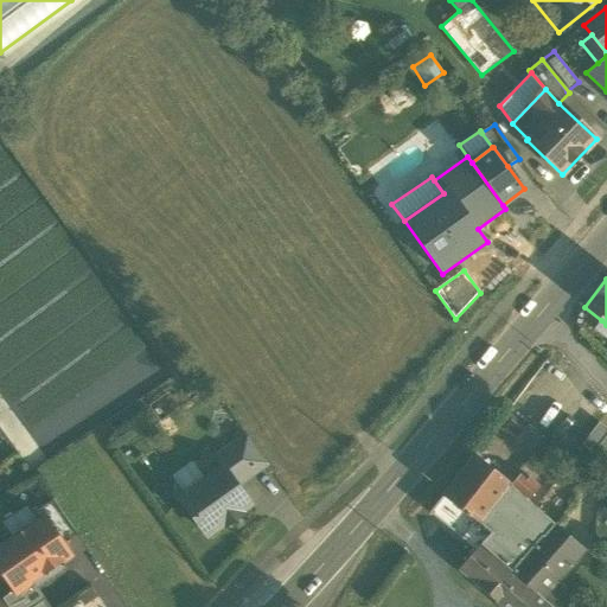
[(606,339),(606,325),(601,320),(594,330),(606,339)]
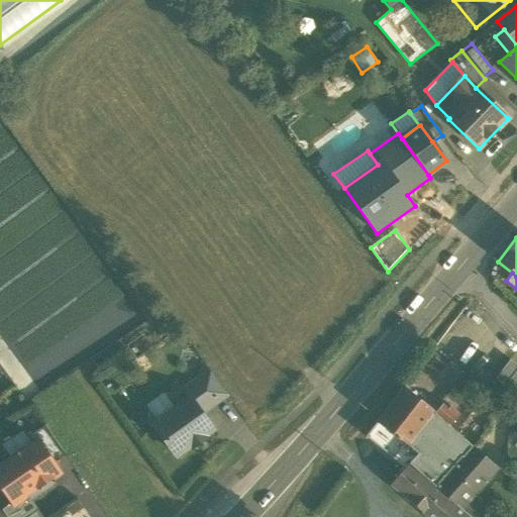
[(433,352),(423,366),(441,381),(452,368),(433,352)]
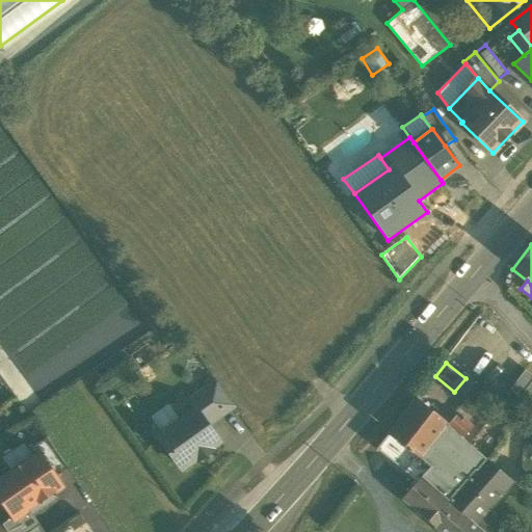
[(509,390),(520,398),(531,380),(531,375),(525,370),(509,390)]
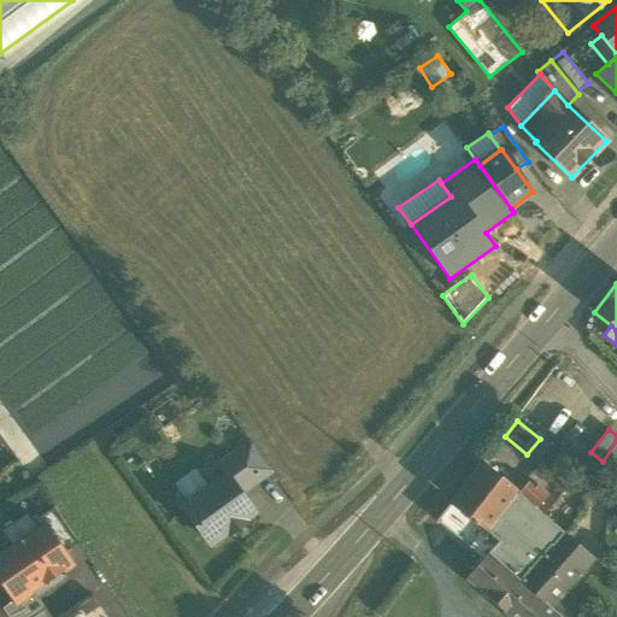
[(616,465),(616,441),(603,462),(613,470),(616,465)]
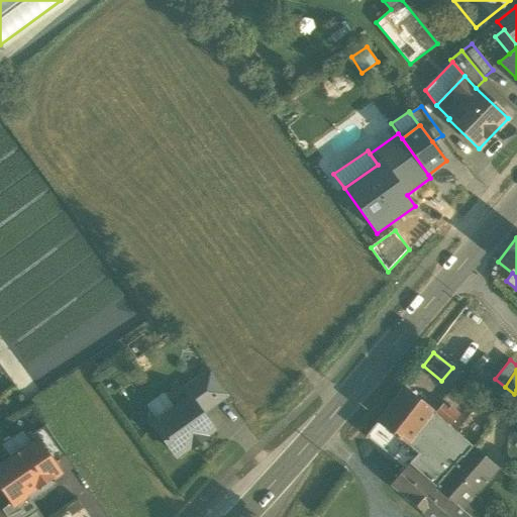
[(190,399),(201,413),(227,395),(210,372),(183,391),(189,400),(190,399)]
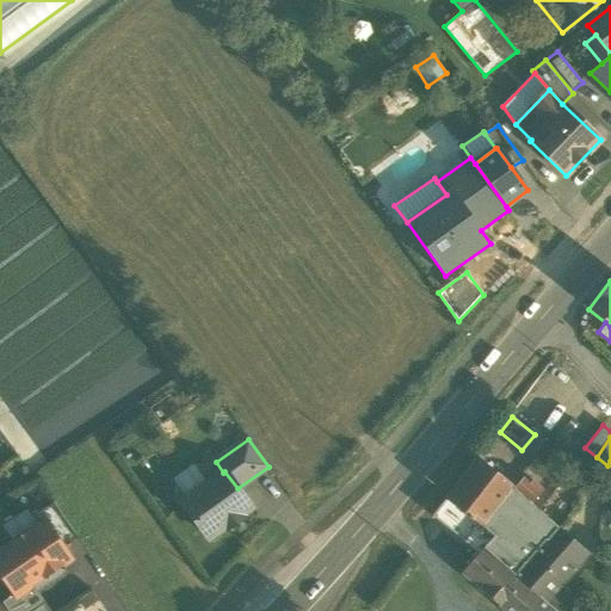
[(548,448),(536,462),(550,474),(562,460),(548,448)]
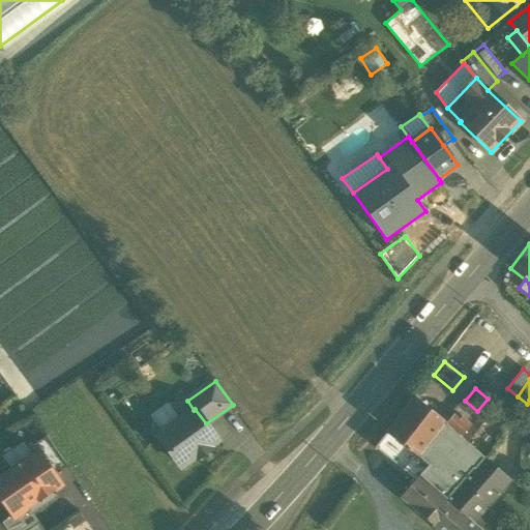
[(484,459),(461,438),(446,423),(414,399),(376,448),(416,480),(420,476),(448,500),(484,459)]
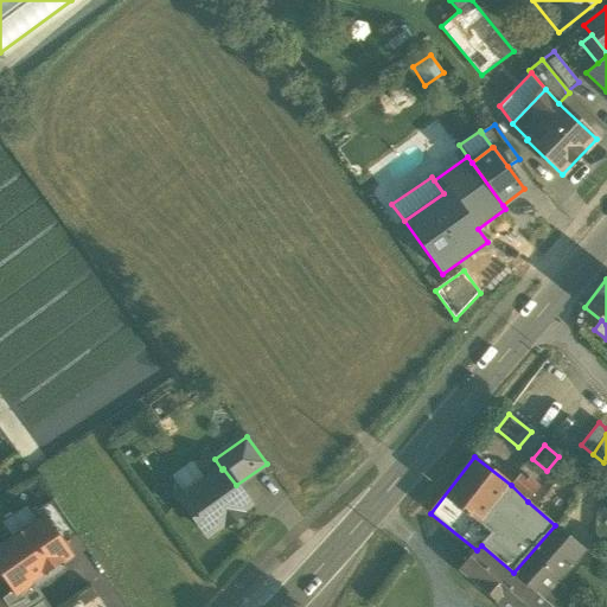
[(172,475),(185,496),(205,481),(191,461),(172,475)]
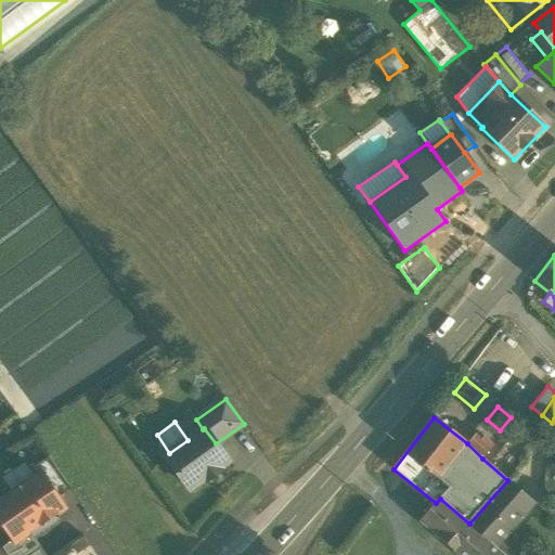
[(165,455),(190,489),(205,478),(206,480),(220,469),(219,468),(228,462),(216,443),(204,428),(203,429),(188,440),(169,453),(165,455)]
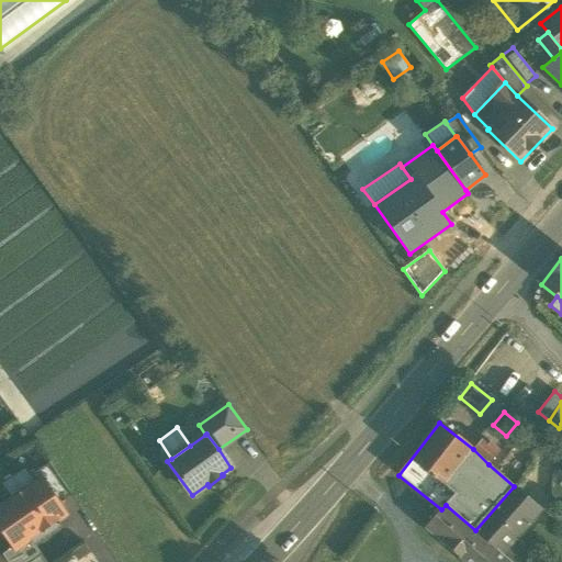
[(481,440),(473,449),(489,464),(499,450),(490,442),(487,445),(481,440)]
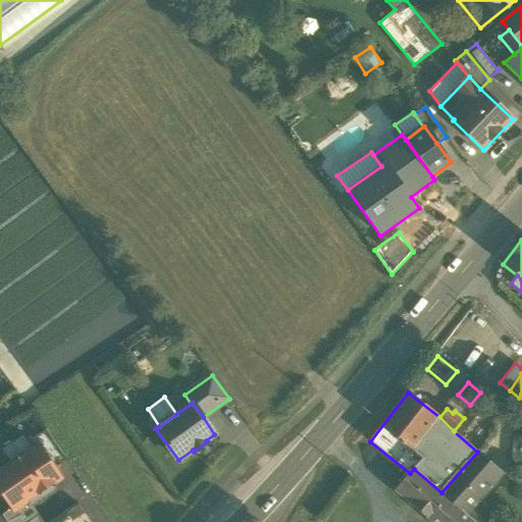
[(38,446),(53,468),(66,460),(46,429),(27,442),(33,450),(38,446)]
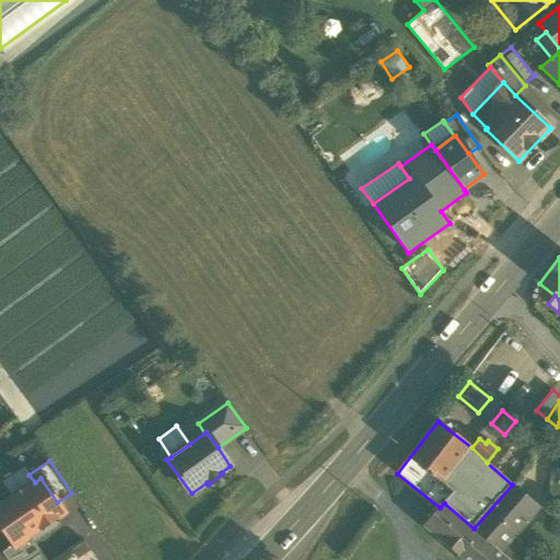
[(559,464),(549,473),(559,485),(559,464)]
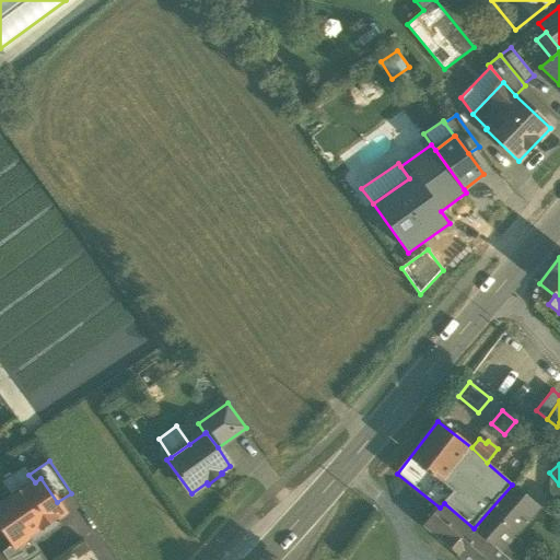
[(2,481),(13,498),(35,482),(28,475),(23,467),(2,481)]
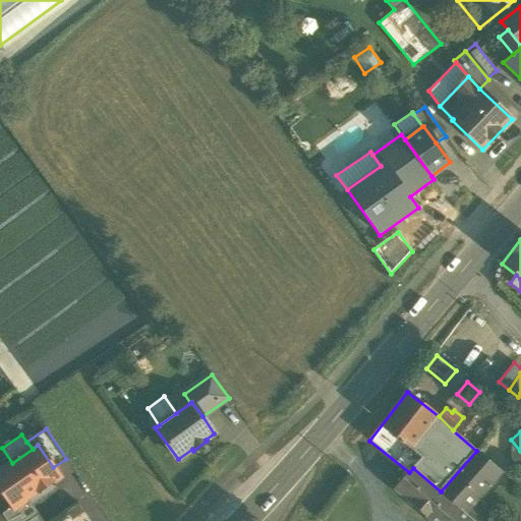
[(0,487),(13,507),(14,509),(26,501),(30,505),(31,504),(38,499),(35,495),(60,477),(53,467),(38,445),(33,449),(12,463),(0,470),(0,487)]
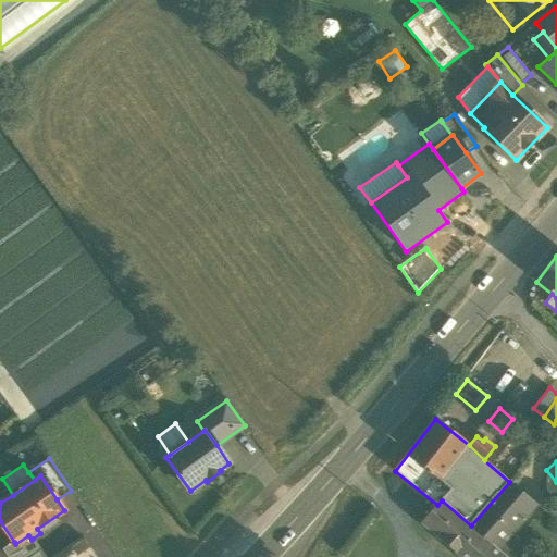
[(535,505),(509,482),(471,525),(492,543),(497,548),(535,505)]
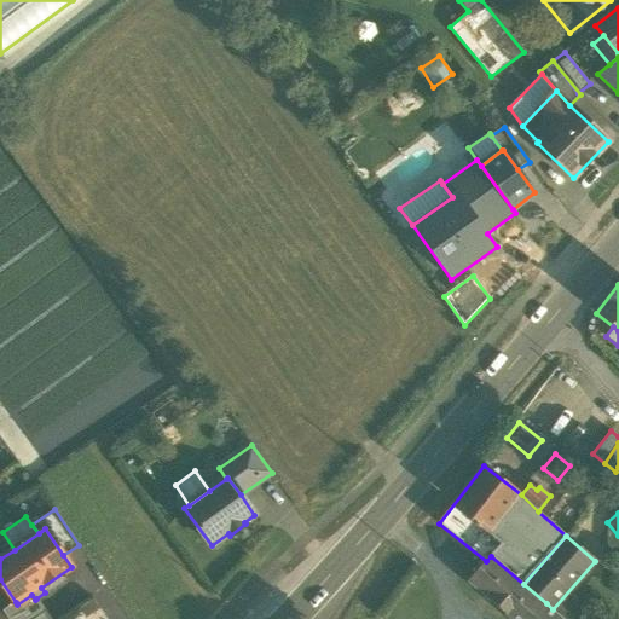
[(468,582),(512,618),(532,618),(547,603),(524,584),(491,556),(486,561),(468,582)]
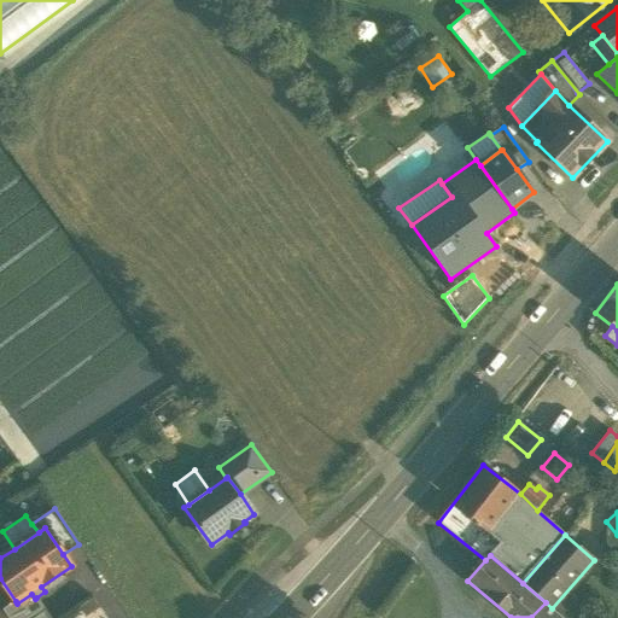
[(7,617),(35,617),(46,611),(36,598),(35,599),(31,594),(17,604),(16,601),(3,610),(7,617)]
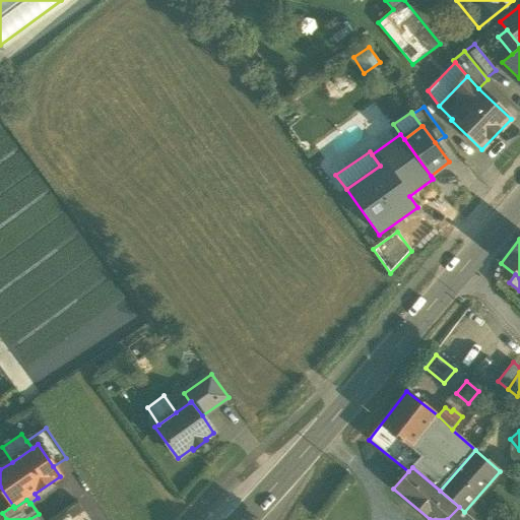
[(473,519),(464,512),(459,507),(447,519),(473,519)]
